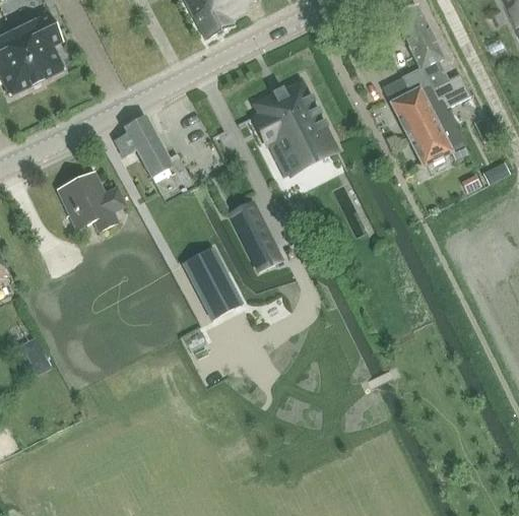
[(185,0),(206,40),(234,24),(232,20),(248,12),(245,5),(255,0),(185,0)]
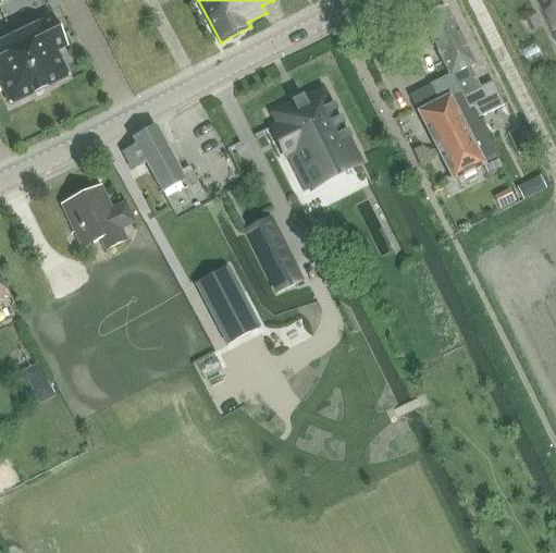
[(538,0),(555,39),(555,0),(538,0)]
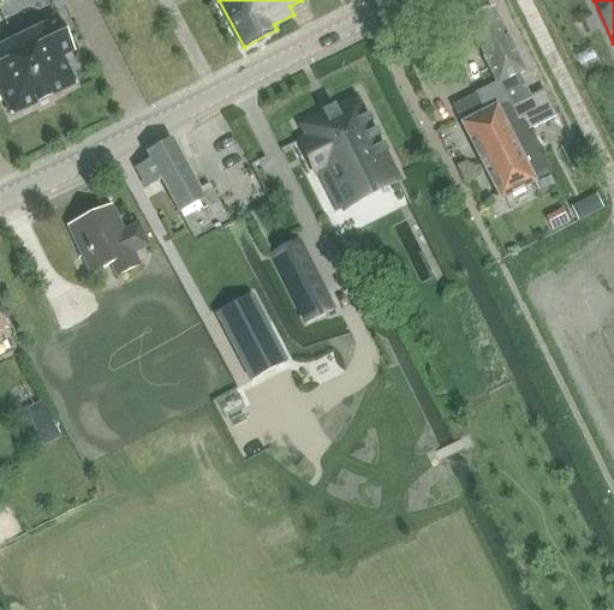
[(493,6),(464,21),(496,83),(476,93),(482,105),(484,109),(499,102),(505,100),(516,123),(522,119),(526,129),(558,114),(543,87),(522,99),(517,90),(525,87),(519,73),(525,70),(493,6)]
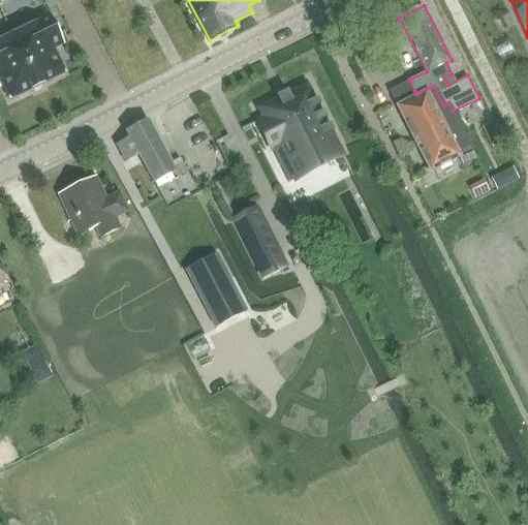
[(11,28),(38,84),(64,70),(64,71),(66,70),(65,68),(54,45),(63,41),(48,10),(11,28)]
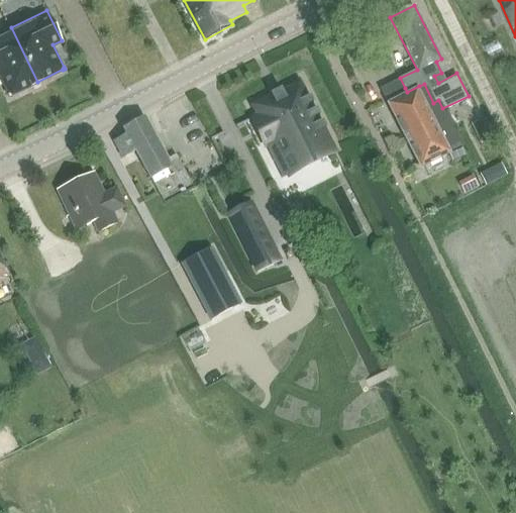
[(0,74),(10,95),(37,82),(11,27),(0,32),(0,74)]
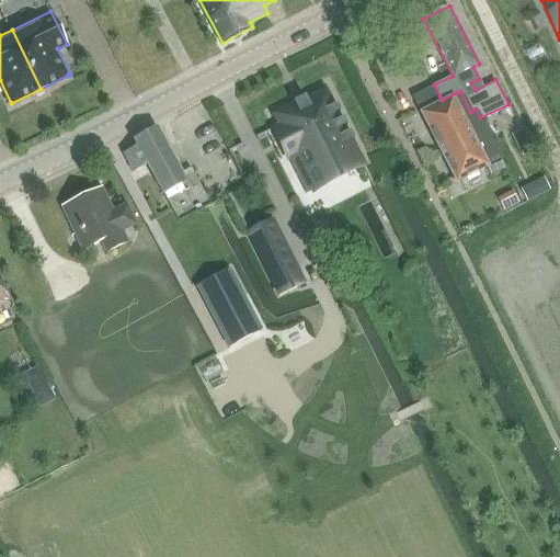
[(306,95),(273,112),(273,114),(276,112),(281,122),(273,125),(297,172),(305,169),(313,188),(332,178),(363,162),(364,162),(352,137),(353,136),(326,83),(306,94),(306,95)]
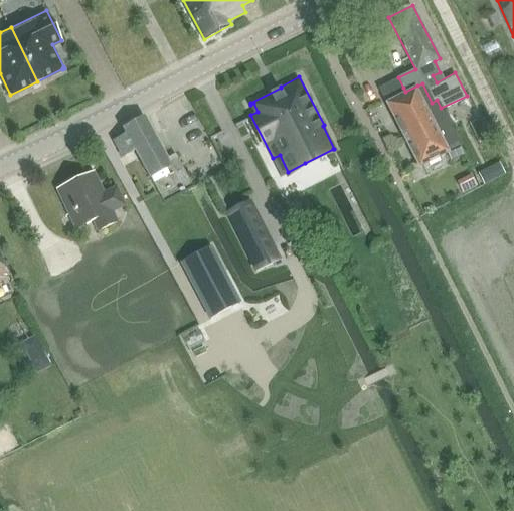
[(398,77),(379,87),(419,166),(446,153),(450,160),(462,154),(464,153),(449,123),(452,122),(446,110),(443,111),(441,108),(437,100),(432,103),(422,83),(417,86),(405,92),(403,88),(398,77)]
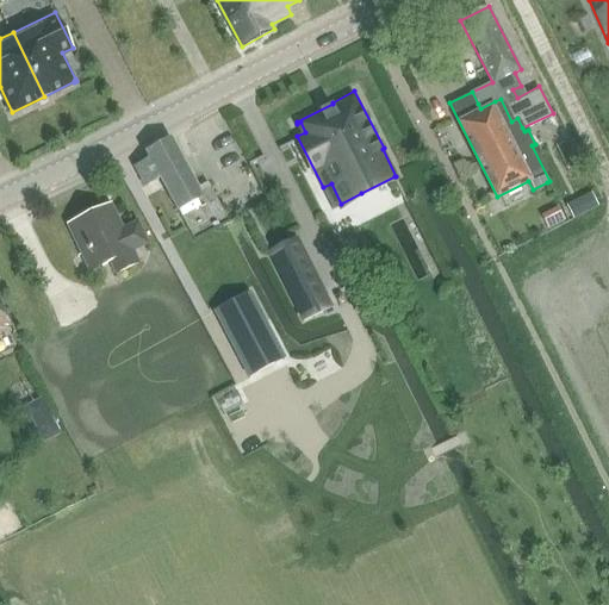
[(225,220),(229,218),(207,180),(198,185),(172,136),(145,150),(150,157),(136,166),(145,184),(161,175),(194,237),(225,220)]
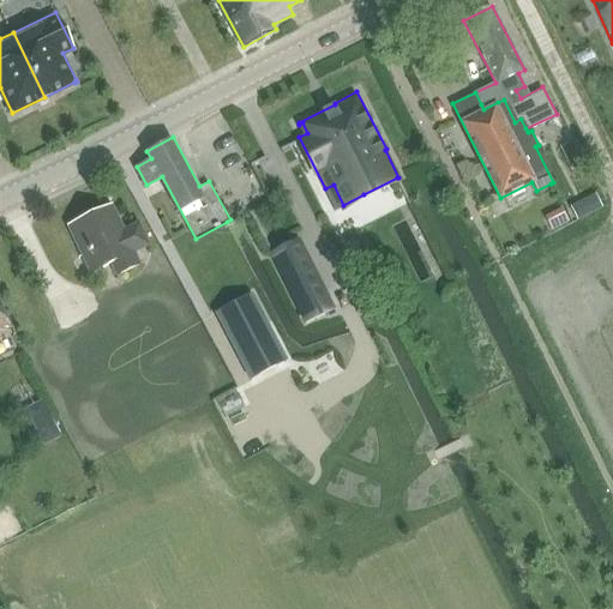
[(582,198),(571,203),(577,216),(588,211),(582,198)]
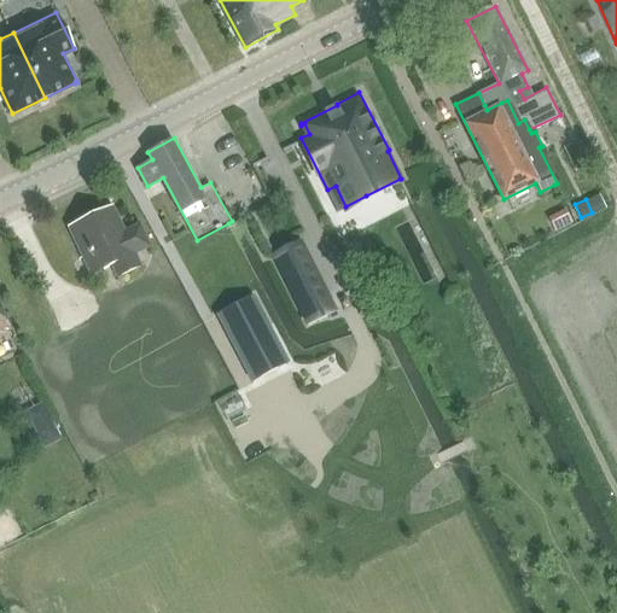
[(85,220),(71,225),(94,273),(115,263),(121,275),(145,263),(140,251),(153,245),(144,222),(128,229),(116,204),(102,211),(97,209),(86,214),(85,220)]
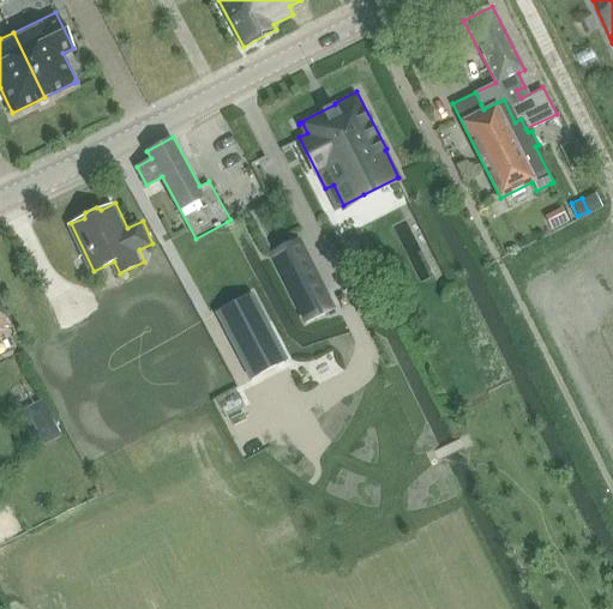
[(296,239),(271,252),(284,278),(306,320),(331,307),(331,306),(311,266),(296,239)]
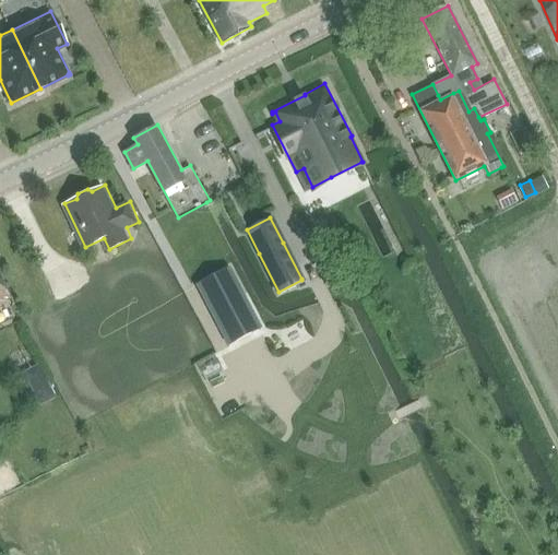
[(259,326),(228,268),(197,285),(228,342),(259,326)]
